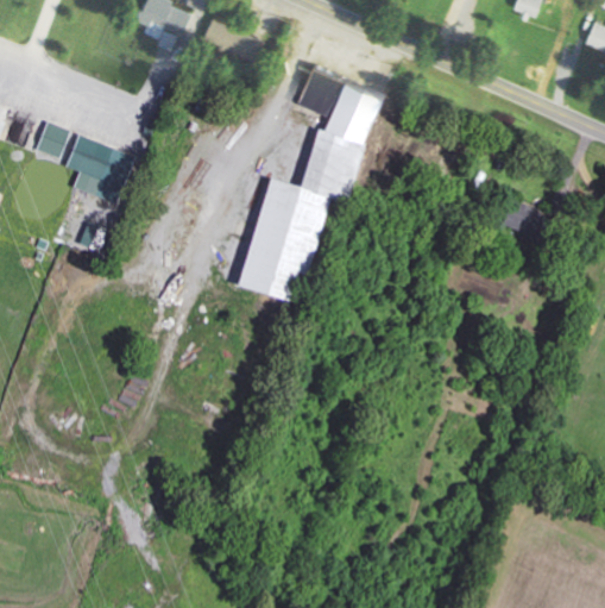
[(191,8),(165,0),(142,0),(137,20),(146,23),(144,32),(158,37),(162,26),(183,33),(191,8)]
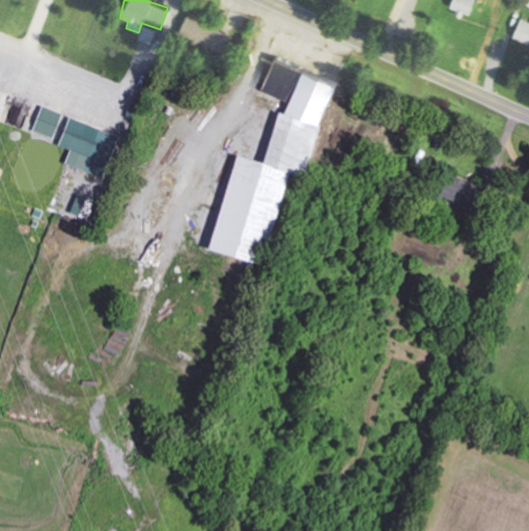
[(469,16),(473,0),(451,0),(448,9),(469,16)]
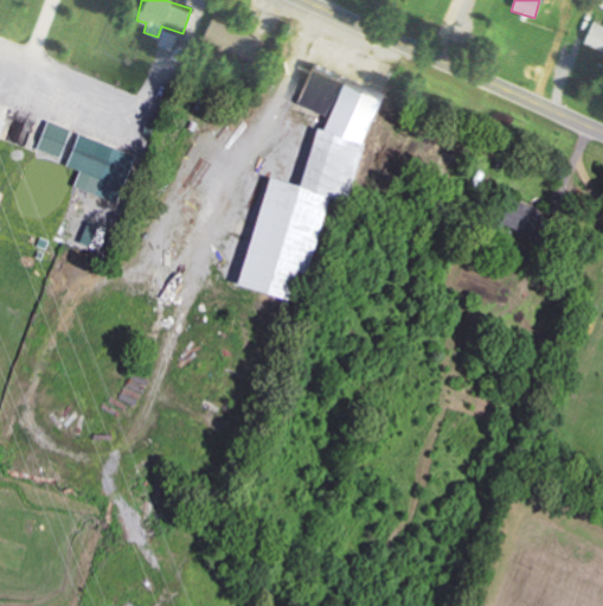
[(602,23),(592,18),(582,40),(602,50),(602,23)]
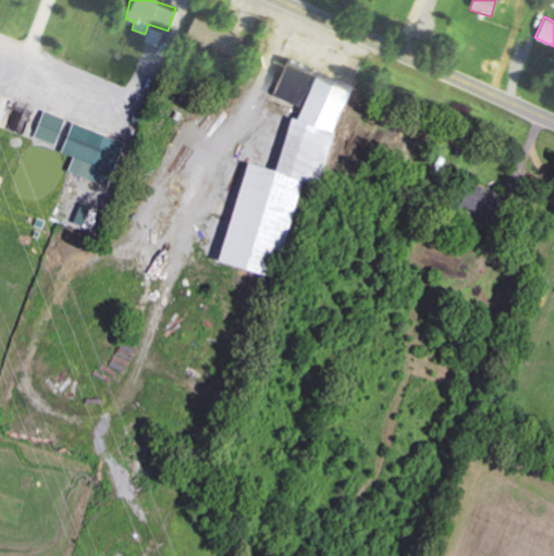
[(186,37),(234,54),(242,35),(193,17),(186,37)]
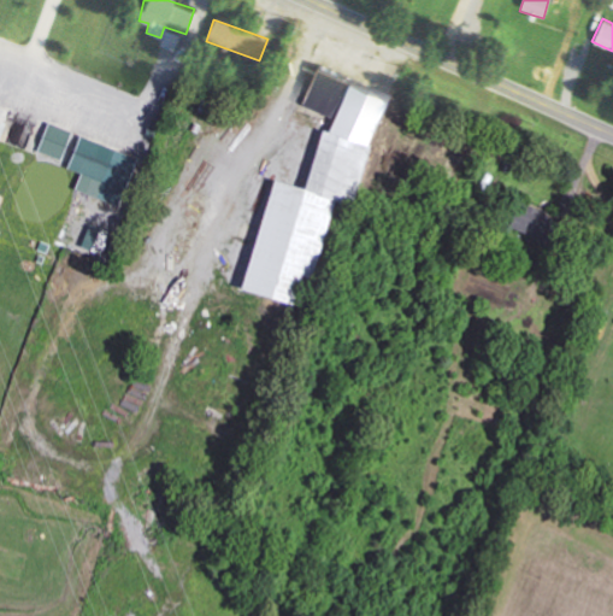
[(272,181),(242,291),(304,308),(332,200),(352,206),(384,89),(314,70),(304,109),(332,117),(328,134),(320,132),(305,189),(272,181)]
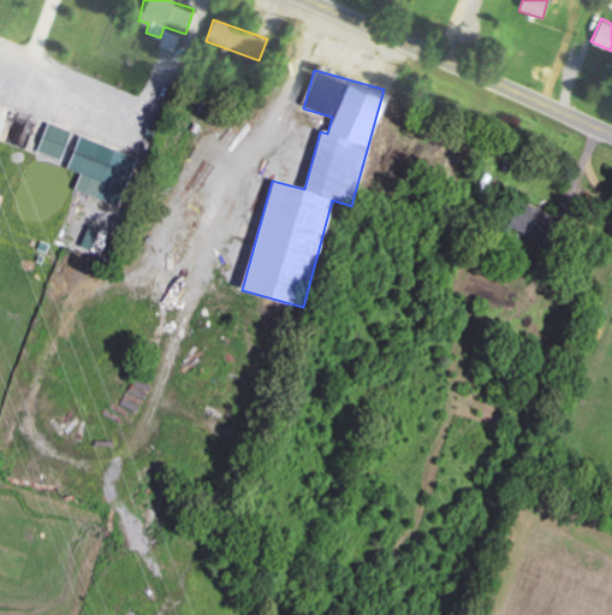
[(66,169),(78,173),(72,190),(95,199),(100,187),(114,193),(124,167),(112,163),(117,151),(78,137),(66,169)]
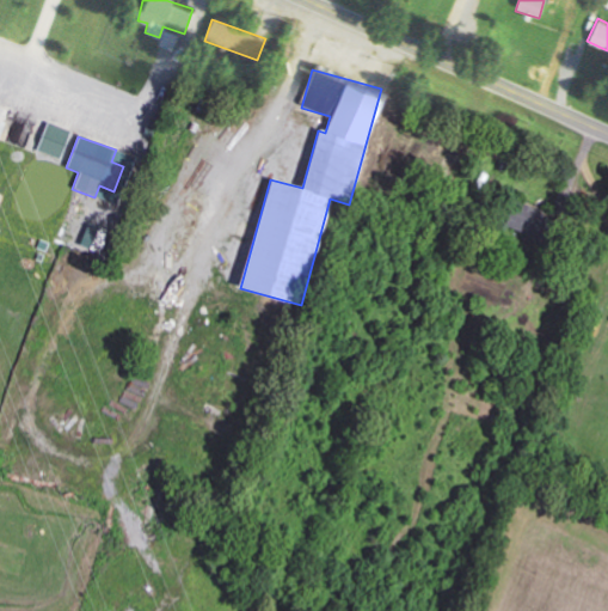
[(553,221),(517,201),(504,225),(540,244),(553,221)]
